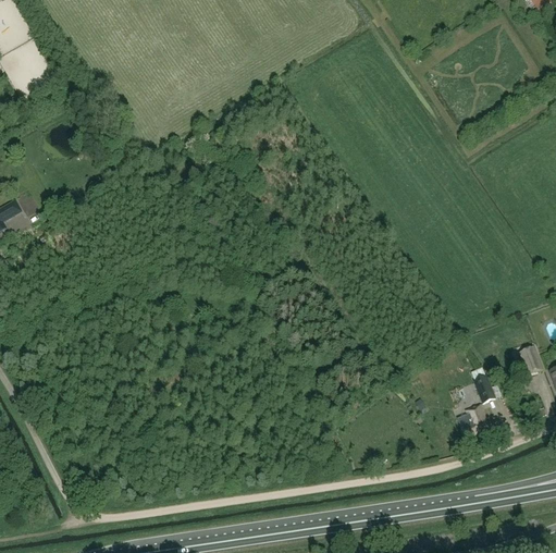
[(532,0),(539,9),(551,1),(550,0),(532,0)]
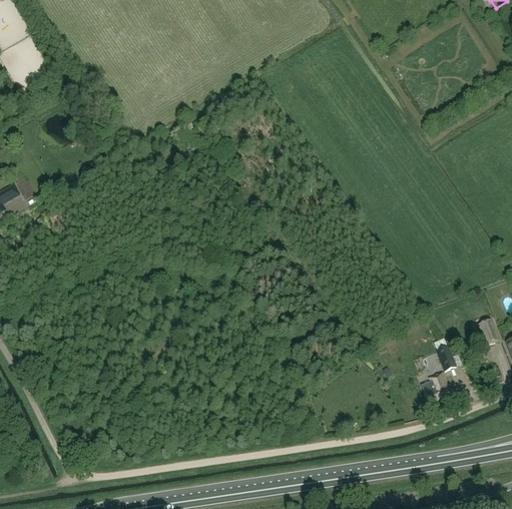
[(0,210),(5,208),(2,202),(19,192),(13,182),(0,189),(0,210)]
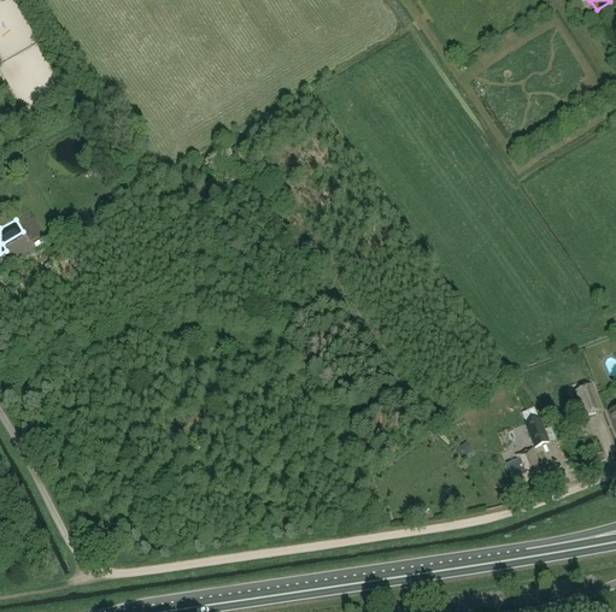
[(600,407),(591,381),(573,388),(582,415),(600,407)]
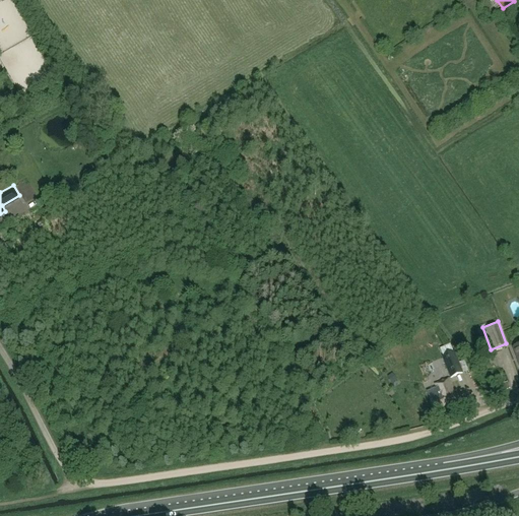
[(462,369),(453,347),(441,352),(449,374),(462,369)]
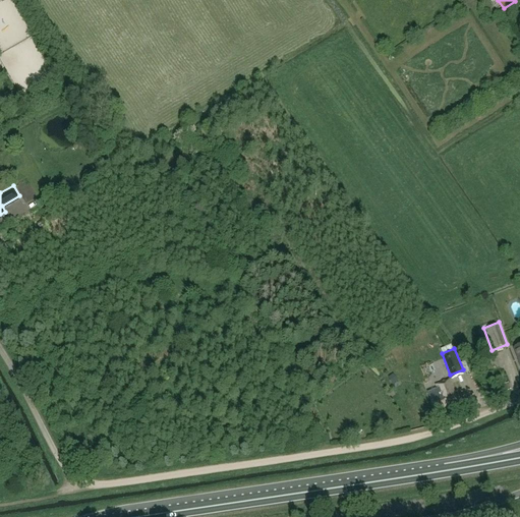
[(435,407),(457,398),(448,377),(435,382),(440,395),(430,399),(435,407)]
